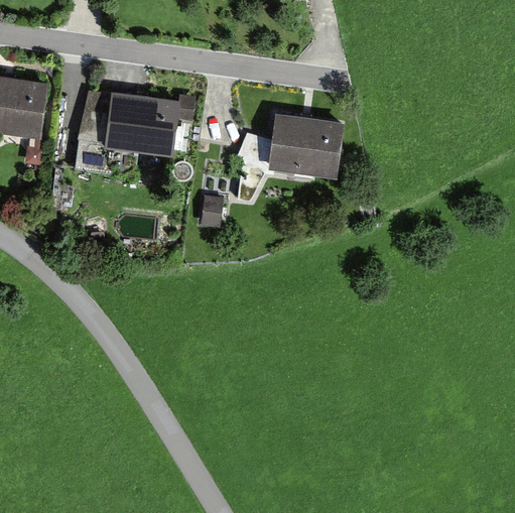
[(0,131),(40,138),(47,83),(0,76),(0,131)]
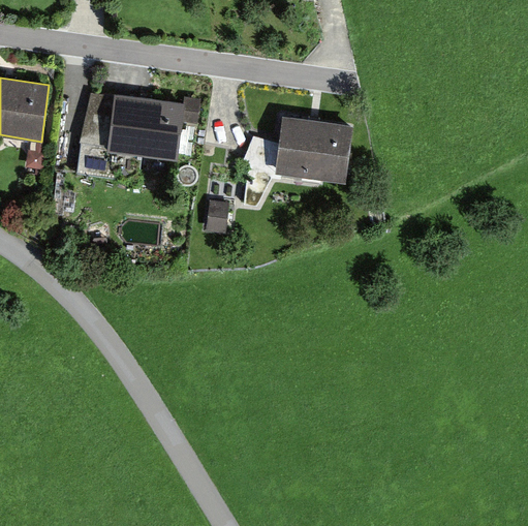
[(107,148),(114,97),(91,94),(82,128),(80,145),(107,148)]
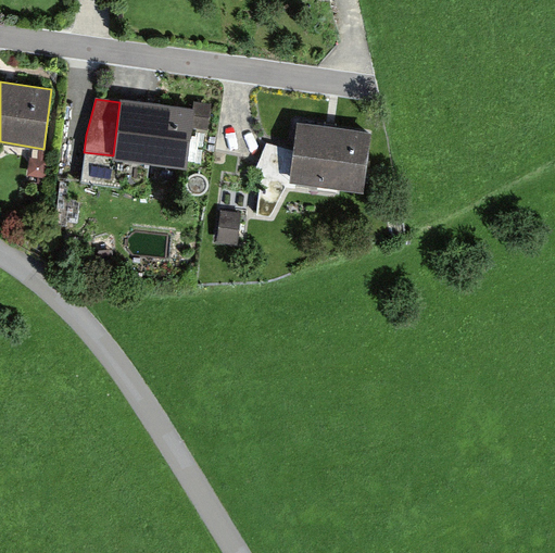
[(194,109),(121,99),(120,102),(113,155),(113,158),(187,167),(194,109)]
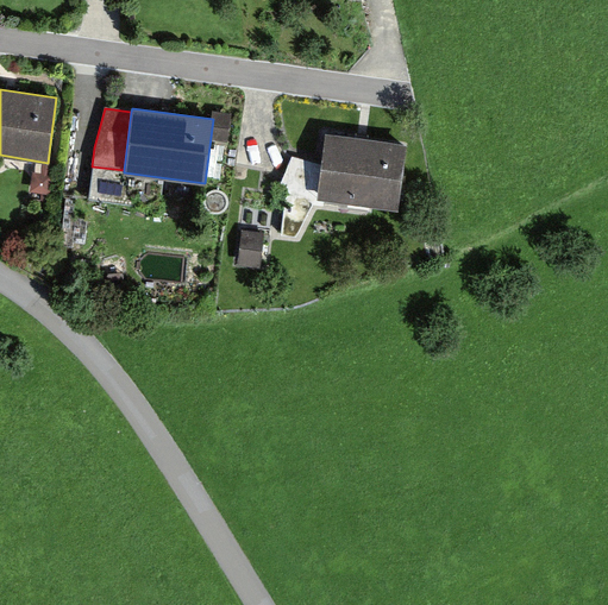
[(325,133),(317,199),(397,209),(406,144),(325,133)]
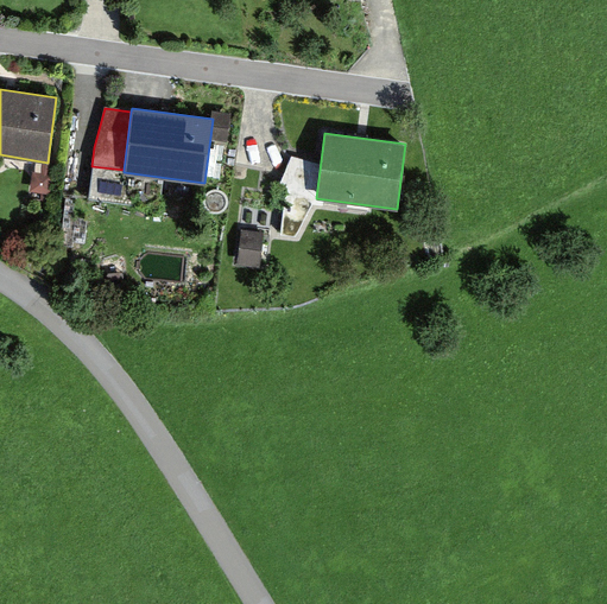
[(238,261),(261,268),(270,237),(246,230),(238,261)]
